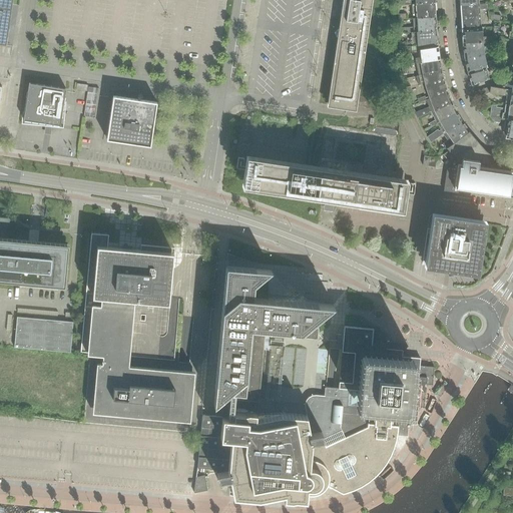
[(0,0),(0,43),(6,44),(12,0),(0,0)]
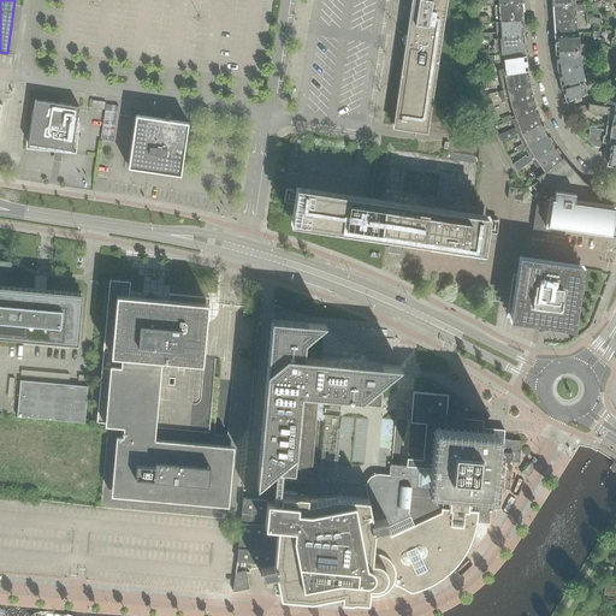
[(413,0),(395,126),(426,131),(444,0),(413,0)]
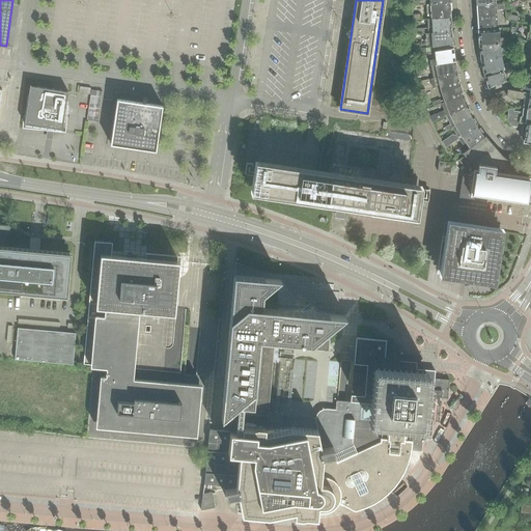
[(450,17),(450,2),(426,4),(427,19),(450,17)]
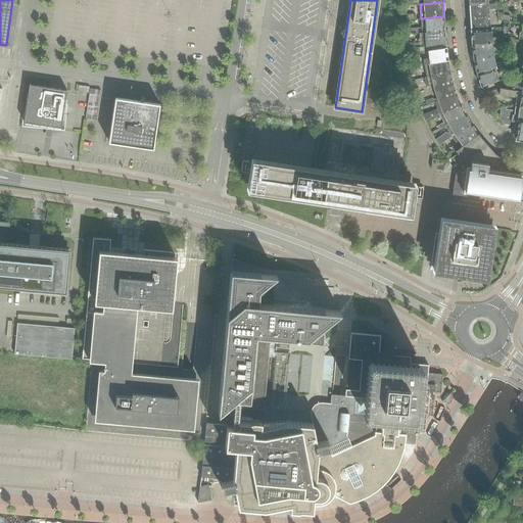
[(469,5),(470,17),(489,16),(488,10),(497,9),(496,4),(488,4),(469,5)]
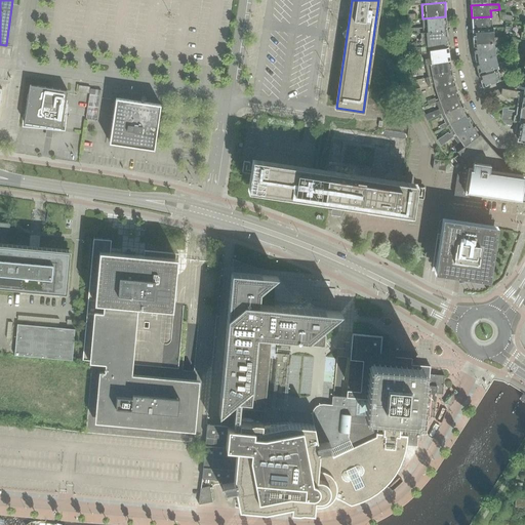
[(511,22),(512,16),(505,15),(506,13),(499,12),(499,19),(511,22)]
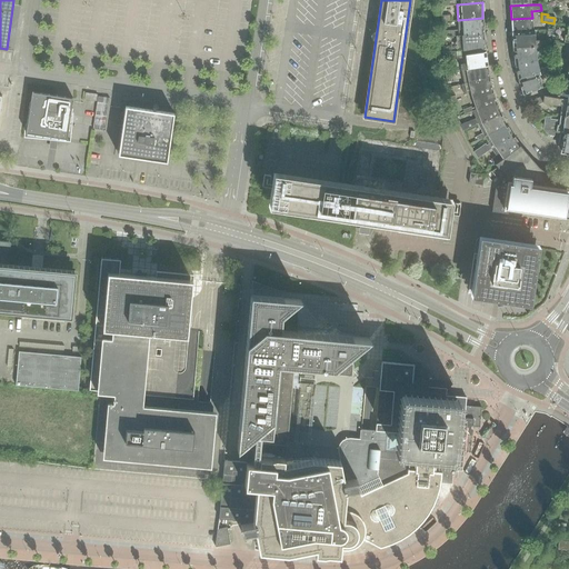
[(442,37),(457,36),(483,33),(482,19),(482,18),(458,20),(458,30),(442,31),(442,37)]
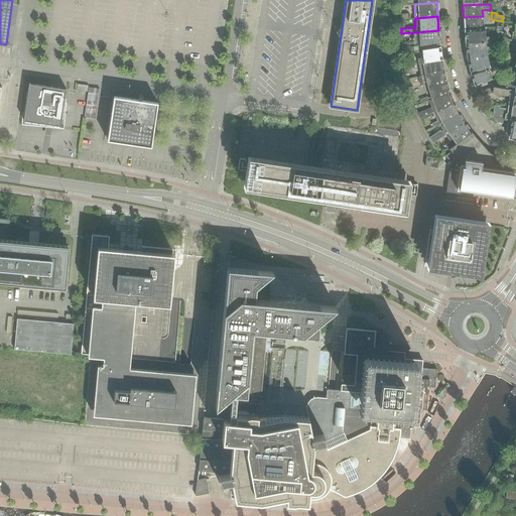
[(465,29),(470,28),(484,27),(483,16),(464,17),(465,29)]
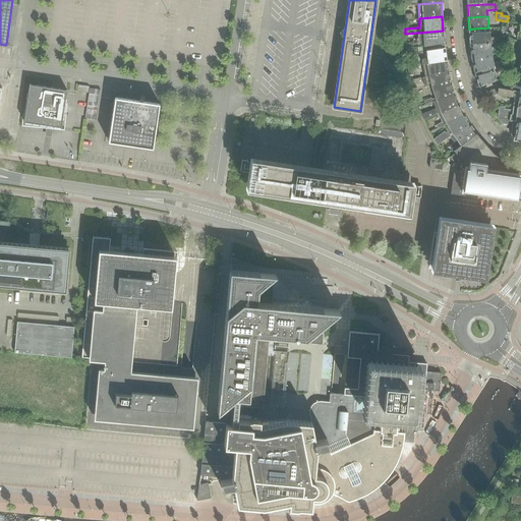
[(474,29),(469,30),(469,40),(469,44),(501,42),(500,37),(489,38),(488,27),(474,29)]
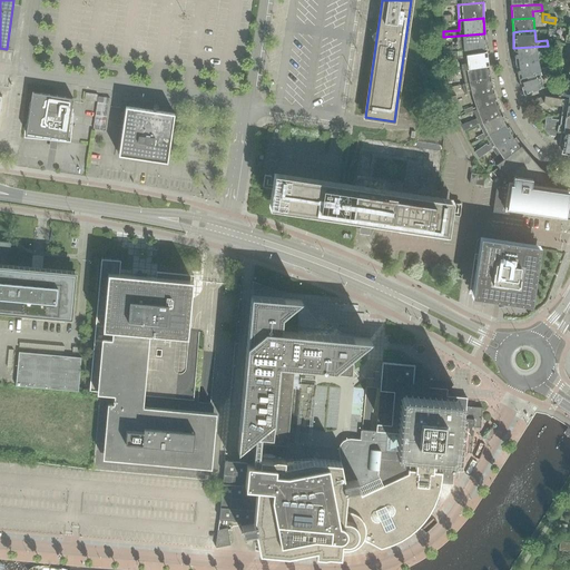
[(458,46),(443,47),(444,52),(468,50),(485,49),(484,33),(458,36),(458,46)]
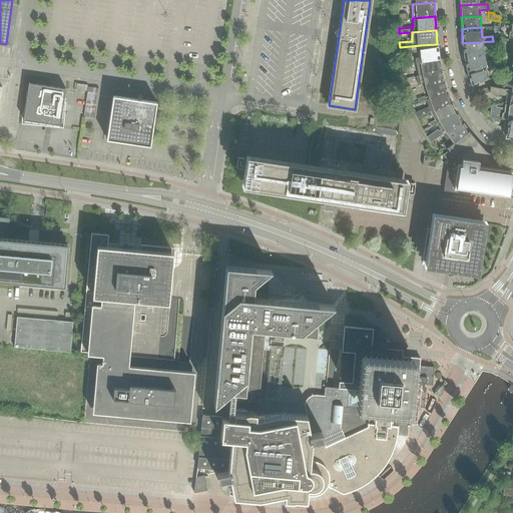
[(493,41),(462,43),(464,57),(484,54),(483,46),(493,45),(493,41)]
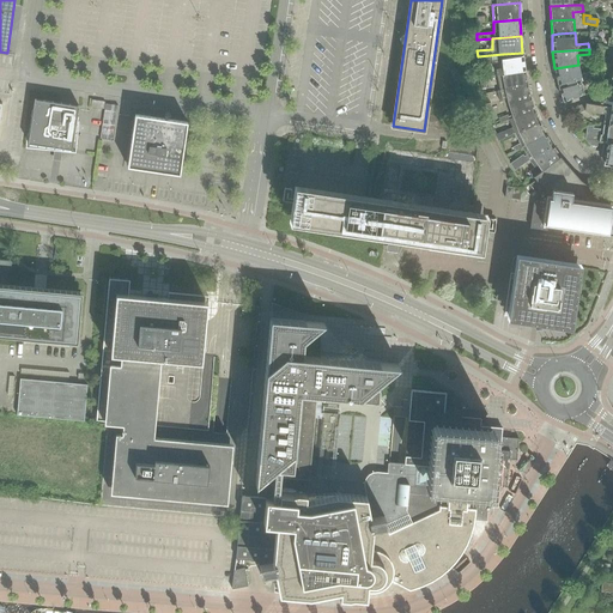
[(525,71),(523,55),(503,58),(503,54),(478,56),(478,65),(495,64),(497,76),(498,76),(525,71)]
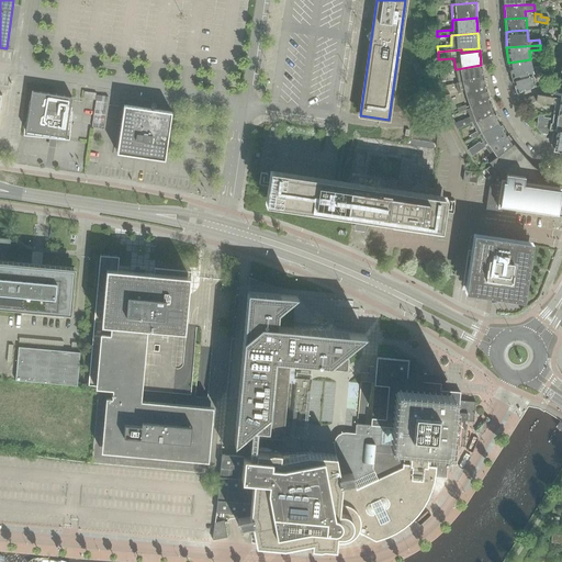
[(508,63),(512,79),(517,77),(531,74),(534,72),(534,74),(543,70),(542,66),(532,68),(530,59),(508,63)]
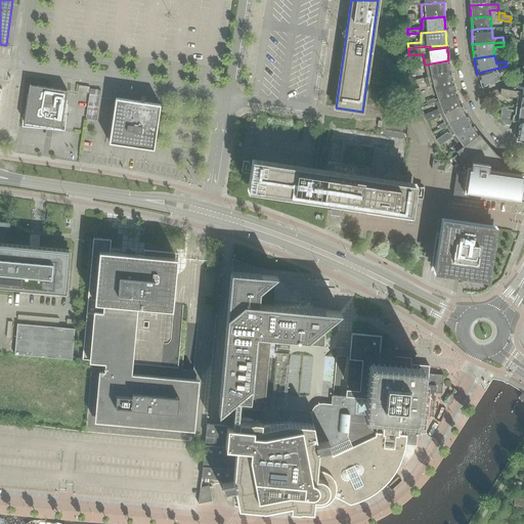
[(448,60),(426,64),(428,77),(450,72),(448,60)]
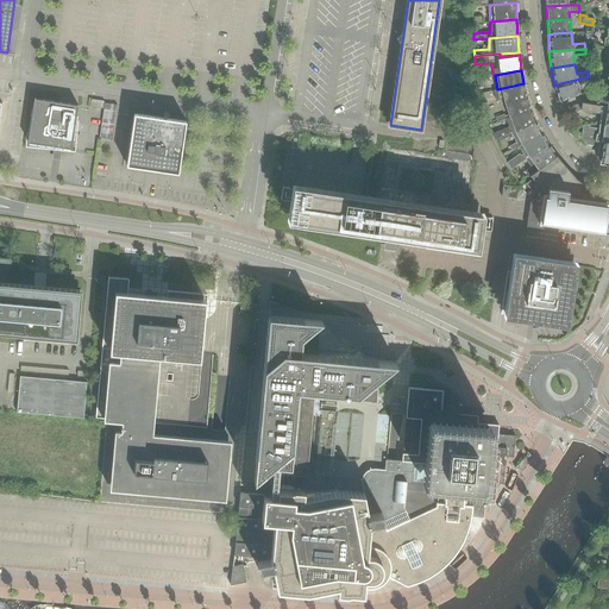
[(560,83),(554,86),(560,101),(565,99),(581,93),(577,85),(579,85),(578,80),(578,79),(576,80),(560,83)]
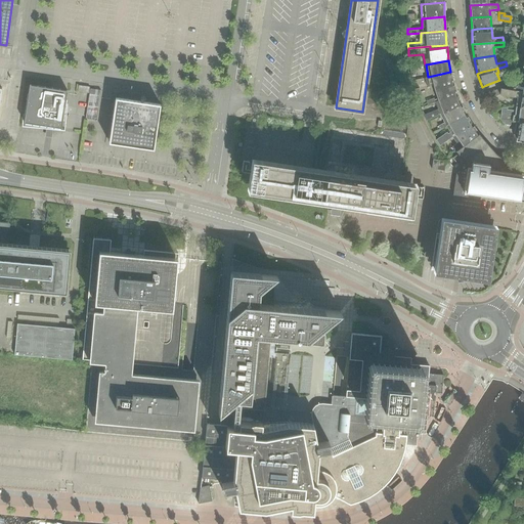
[(434,89),(453,83),(450,72),(428,77),(425,78),(427,86),(433,84),(434,89)]
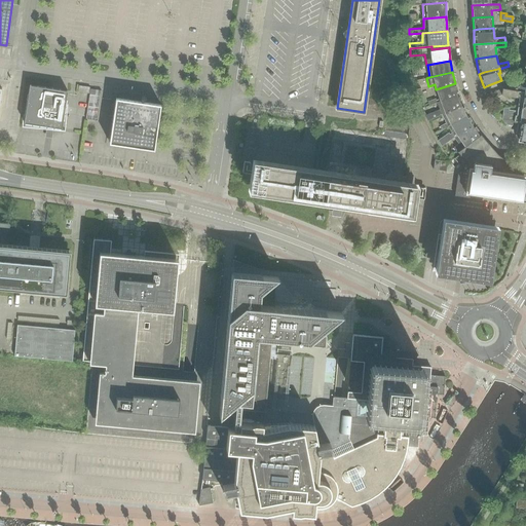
[(455,83),(436,89),(438,95),(439,99),(437,100),(436,99),(427,102),(429,106),(437,103),(458,95),(455,83)]
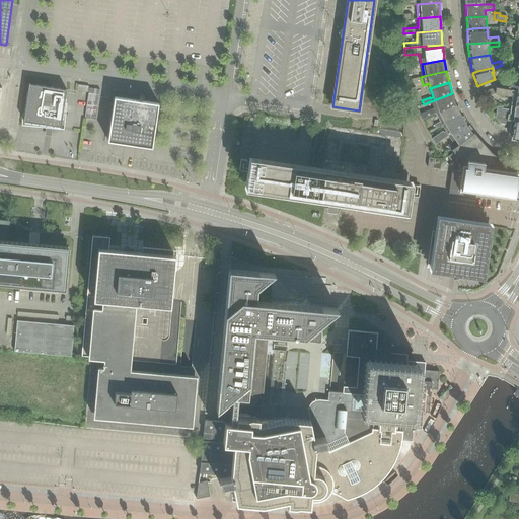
[(29,84),(23,122),(61,127),(67,90),(29,84)]
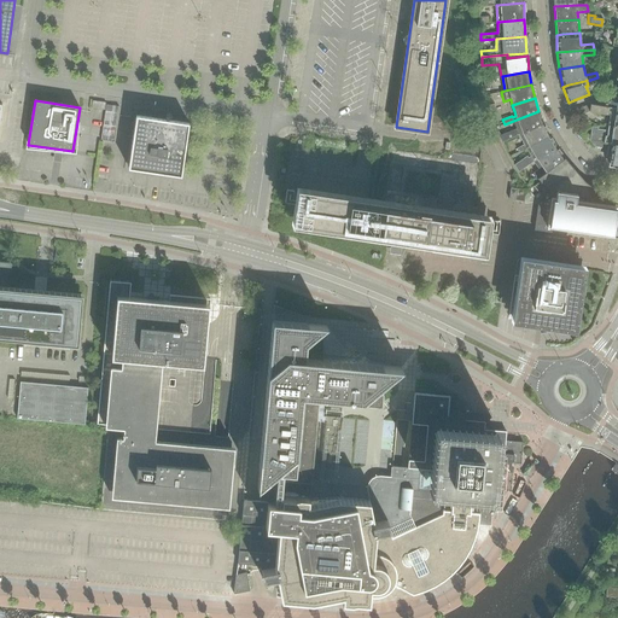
[(577,109),(572,111),(576,118),(581,115),(589,111),(590,104),(577,109)]
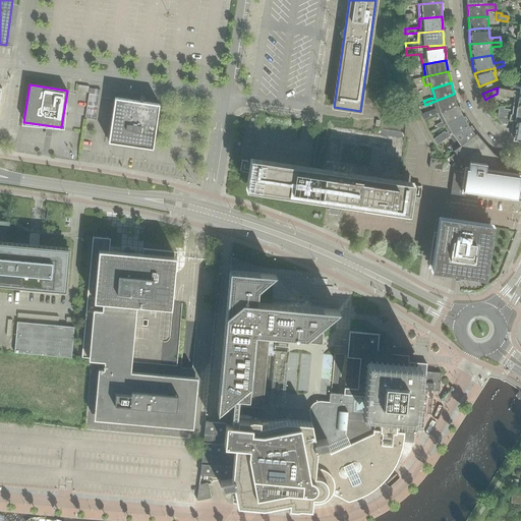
[(498,88),(497,94),(514,97),(513,106),(520,107),(520,91),(519,91),(513,90),(504,89),(498,88)]
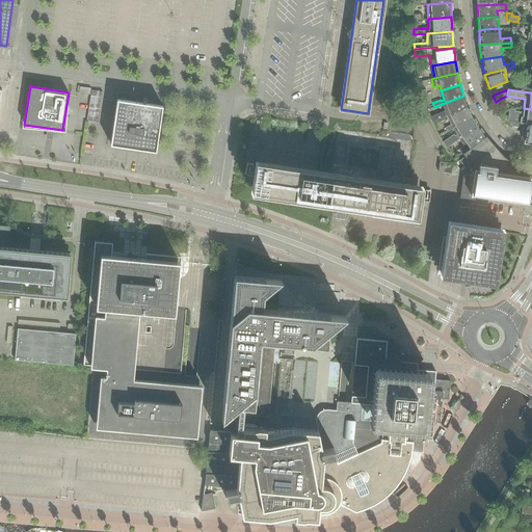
[(90,96),(86,121),(98,123),(102,91),(97,91),(96,97),(91,96),(90,96)]
